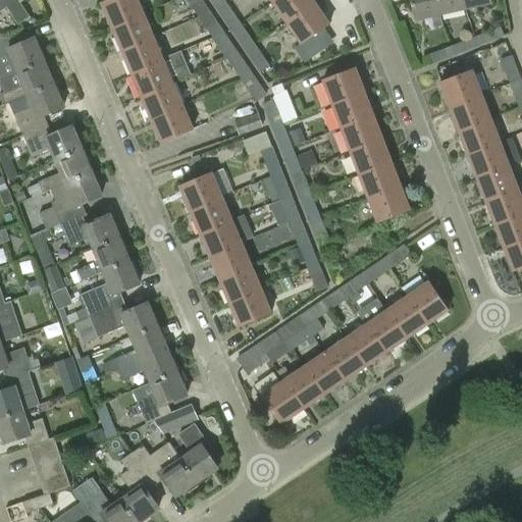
[(0,0),(0,12),(6,8),(17,25),(30,17),(17,0),(0,0)]
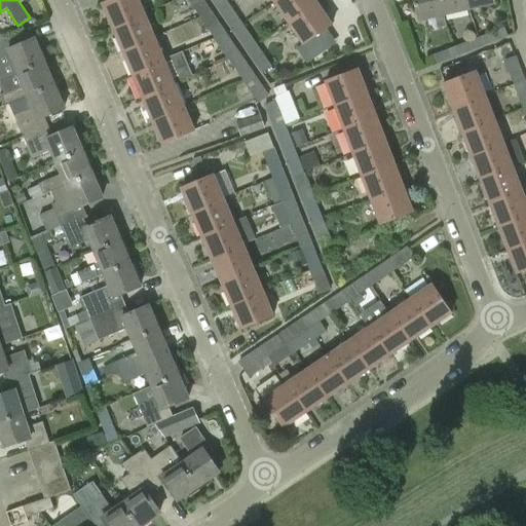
[(111,28),(144,14),(138,0),(110,0),(101,4),(111,28)]
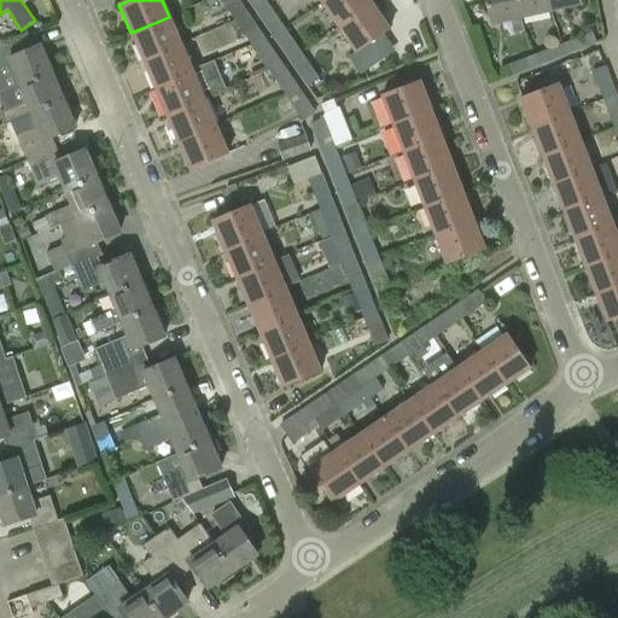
[(221,0),(235,21),(249,15),(238,0),(221,0)]
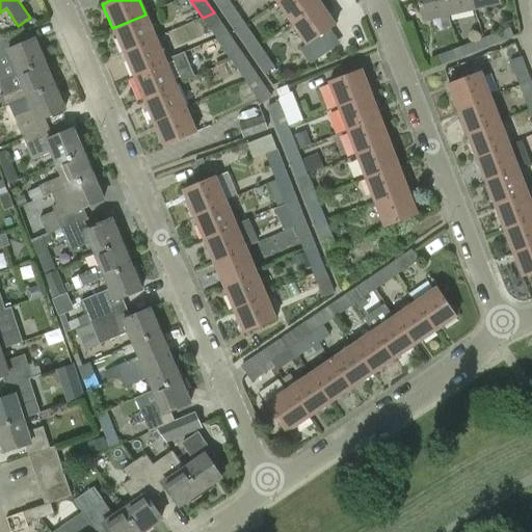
[(228,0),(212,0),(219,10),(231,3),(228,0)]
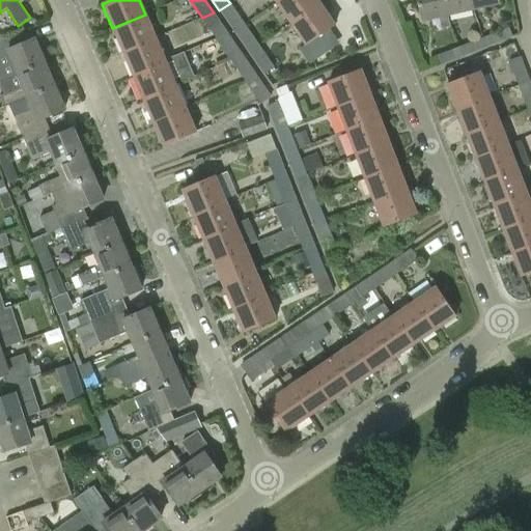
[(290,24),(319,4),(316,0),(279,0),(276,2),(290,24)]
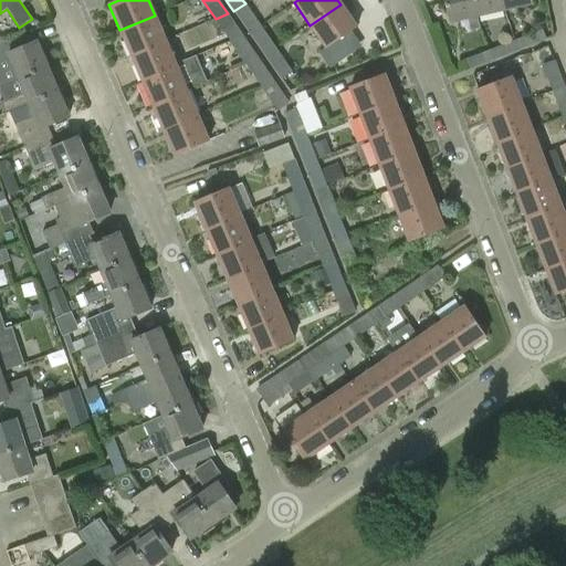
[(481,29),(478,17),(473,0),(444,0),(450,22),(469,19),(472,31),(481,29)]
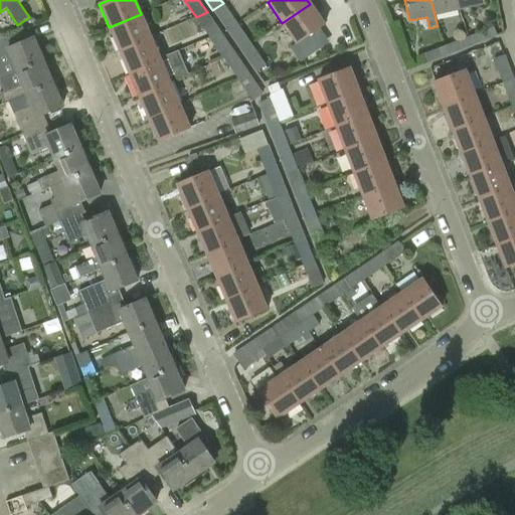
[(456,0),(431,0),(435,15),(459,9),(456,0)]
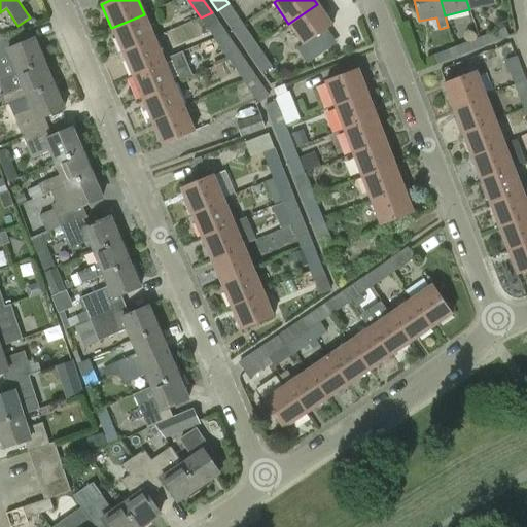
[(466,0),(469,9),(495,4),(493,0),(466,0)]
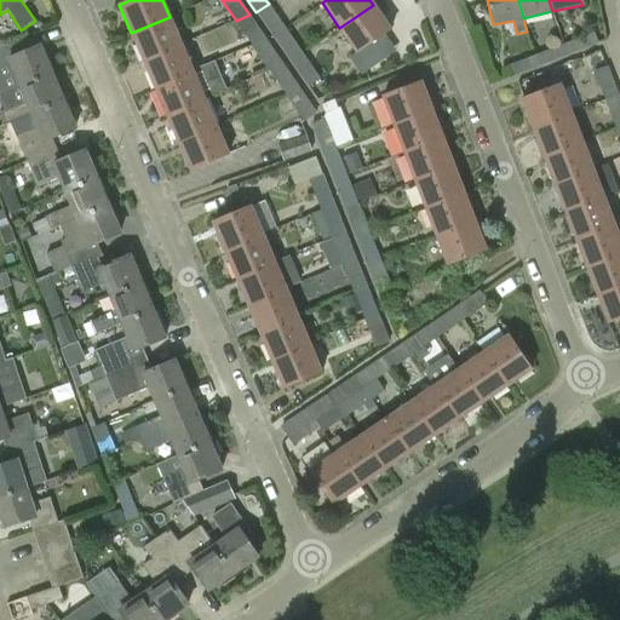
[(269,4),(256,12),(273,36),(285,28),(269,4)]
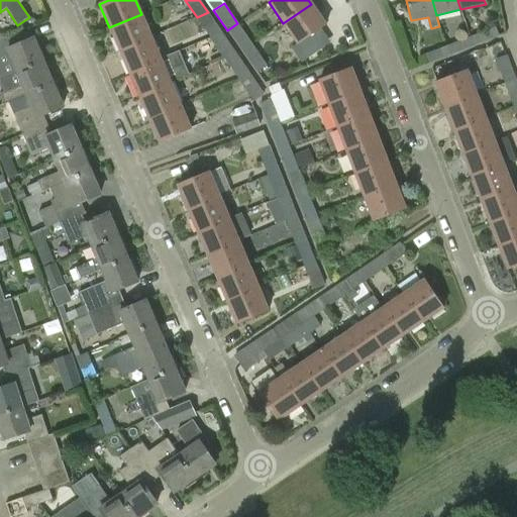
[(330,43),(320,28),(326,25),(311,4),(283,23),(297,43),(290,47),(301,64),(330,43)]
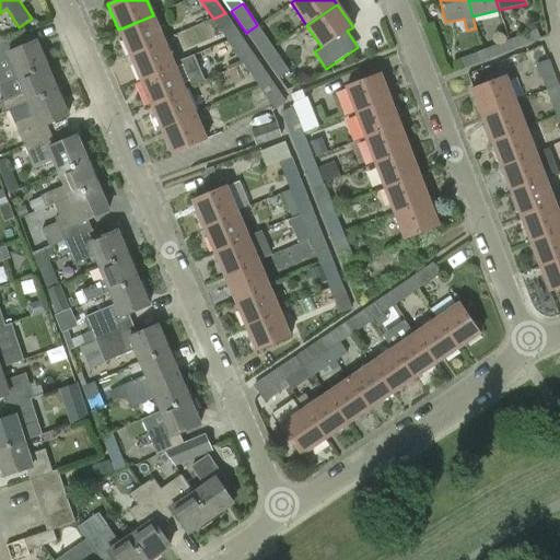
[(213,19),(229,42),(241,36),(225,13),(213,19)]
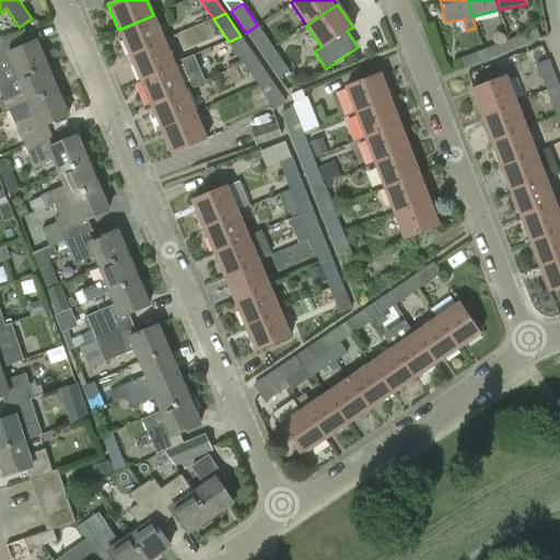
[(118,30),(129,55),(164,39),(153,15),(118,30)]
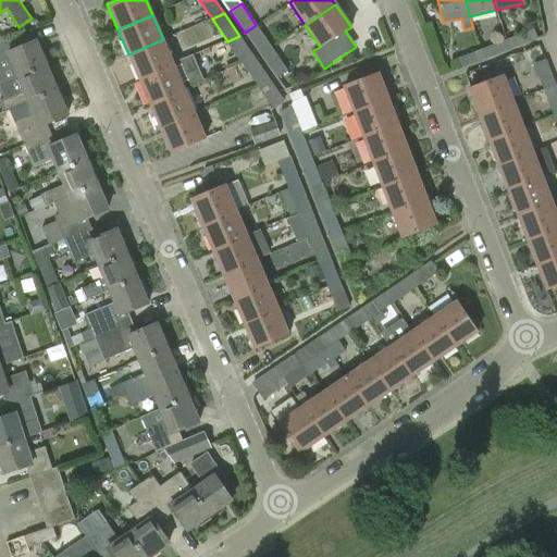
[(256,25),(245,33),(260,56),(271,48),(256,25)]
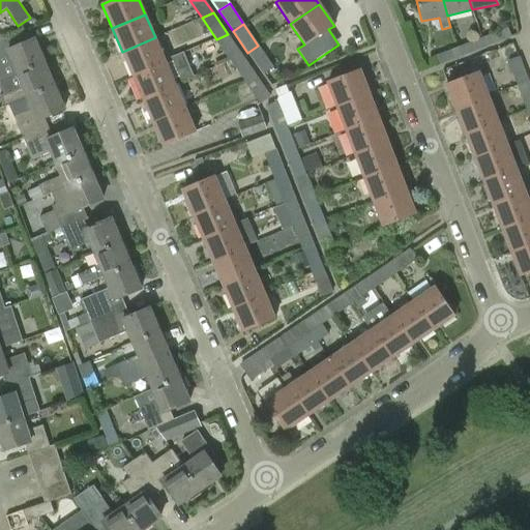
[(507,27),(478,38),(480,49),(510,37),(507,27)]
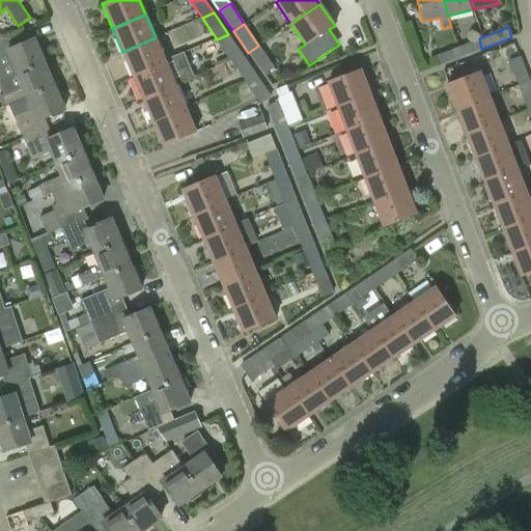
[(0,81),(45,62),(34,38),(33,38),(29,29),(0,42),(0,81)]
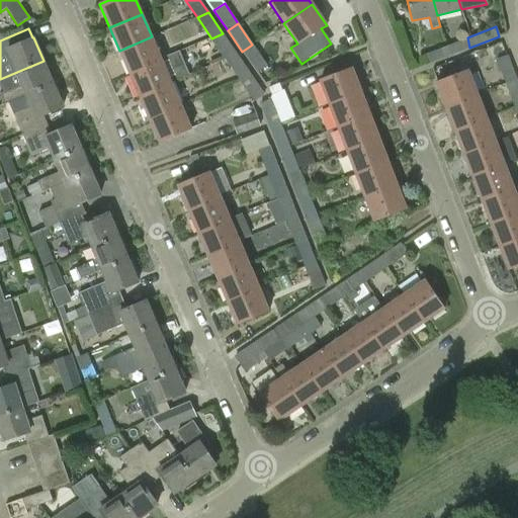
[(224,56),(226,59),(237,55),(223,33),(211,38),(224,56)]
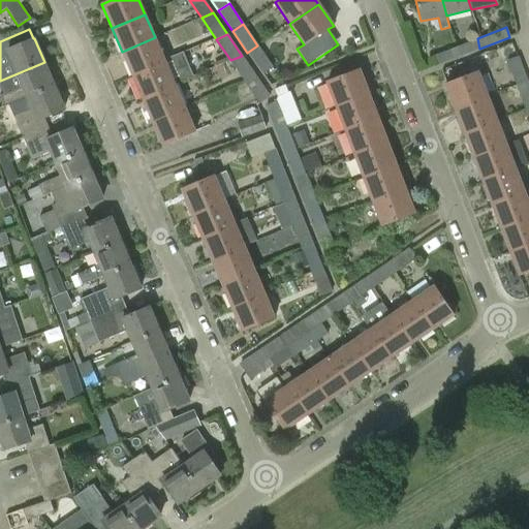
[(155,37),(122,52),(132,74),(164,61),(164,60),(155,37)]
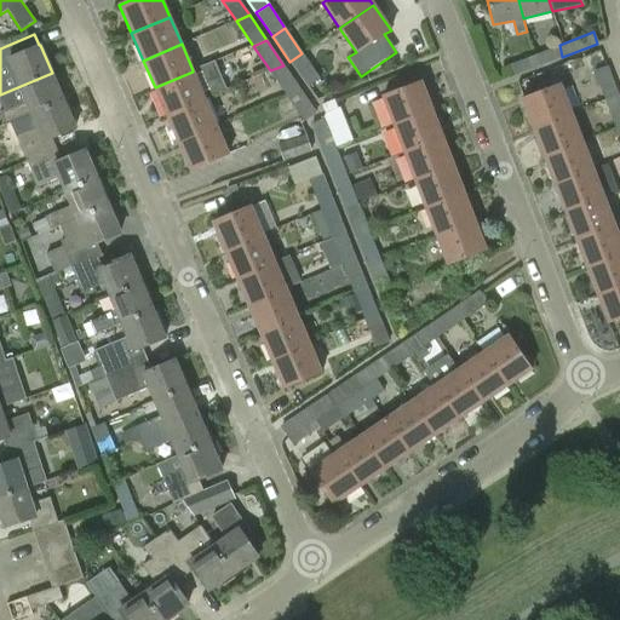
[(562,57),(560,45),(532,56),(534,68),(562,57)]
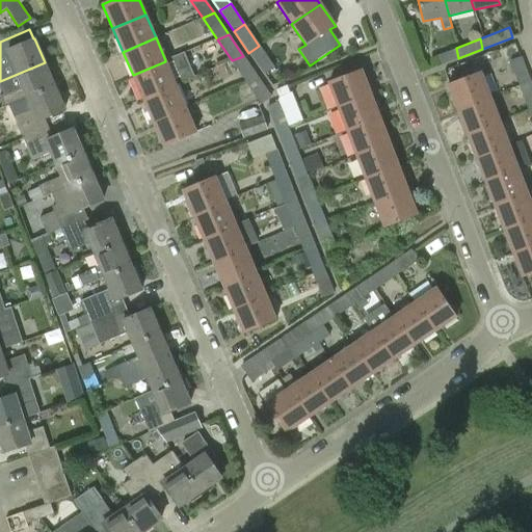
[(259,46),(248,53),(264,76),(274,68),(259,46)]
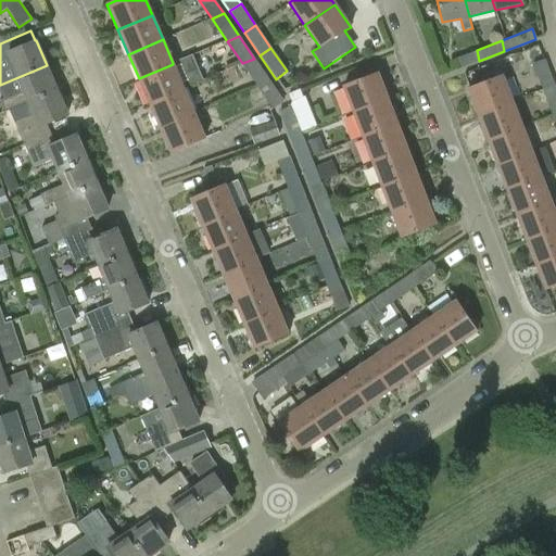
[(479,61),(477,50),(455,59),(459,68),(479,61)]
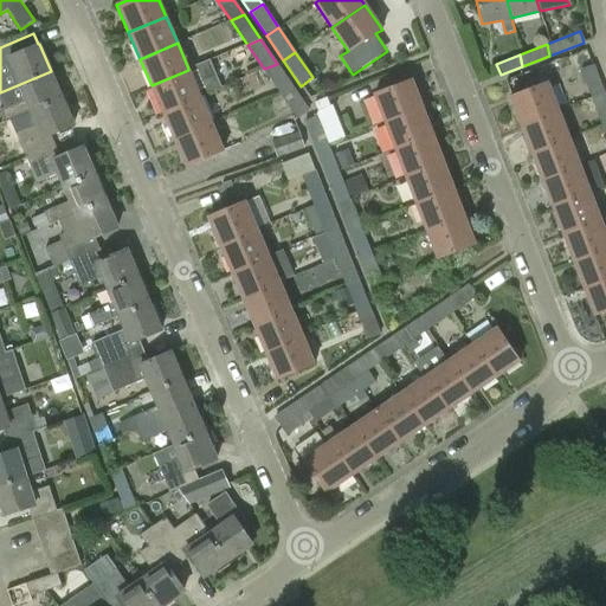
[(188,70),(152,85),(162,113),(200,97),(221,88),(210,60),(188,69),(188,70)]
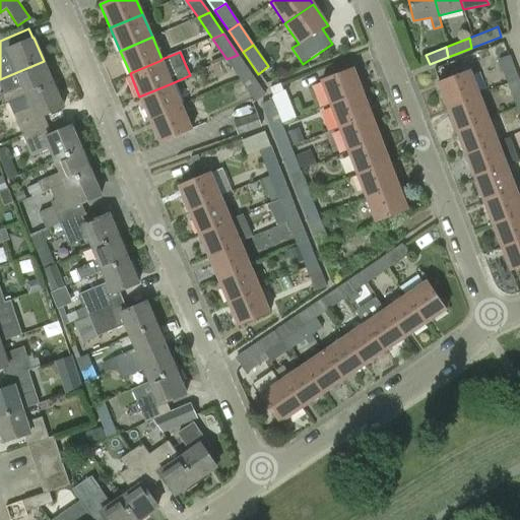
[(226,59),(235,70),(245,65),(238,55),(226,59)]
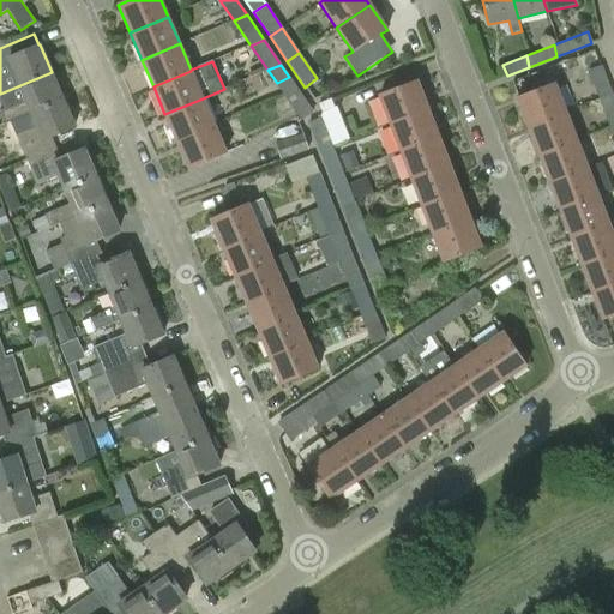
[(248,78),(268,70),(265,66),(246,73),(248,78)]
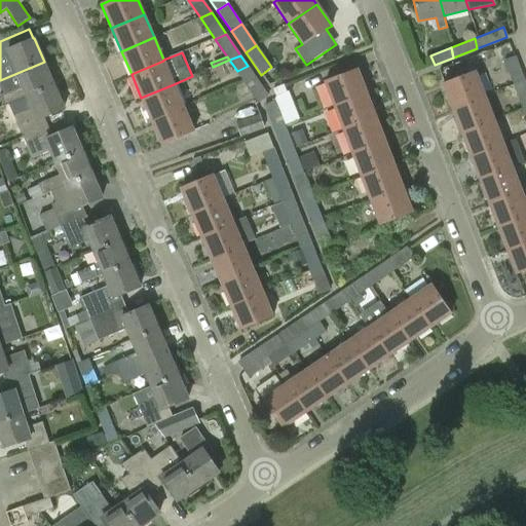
[(524,80),(515,57),(503,62),(513,84),(524,80)]
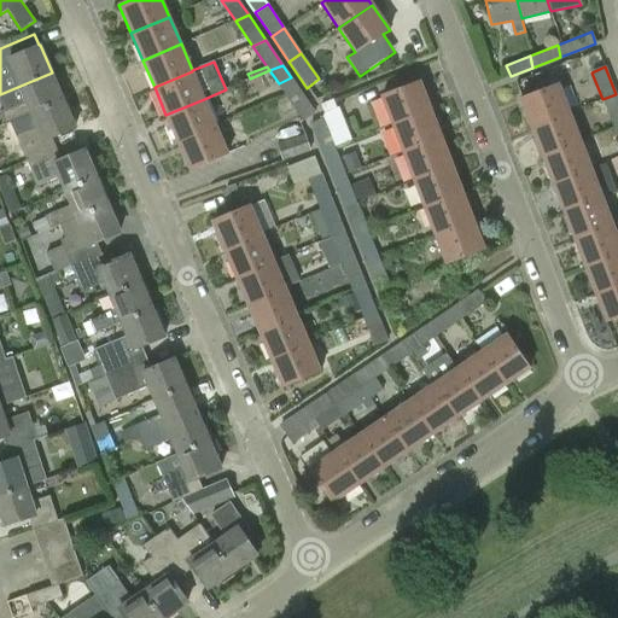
[(0,112),(5,124),(31,114),(31,115),(63,100),(52,73),(0,94),(0,98),(5,110),(0,111),(0,112)]
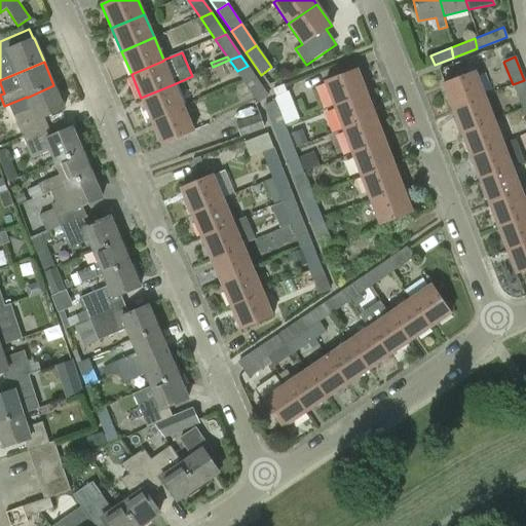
[(333,106),(367,94),(357,69),(324,82),(333,106)]
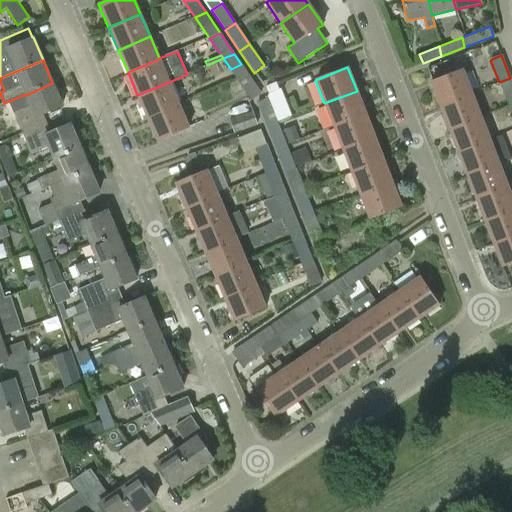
[(430,82),(439,106),(472,93),(463,69),(430,82)]
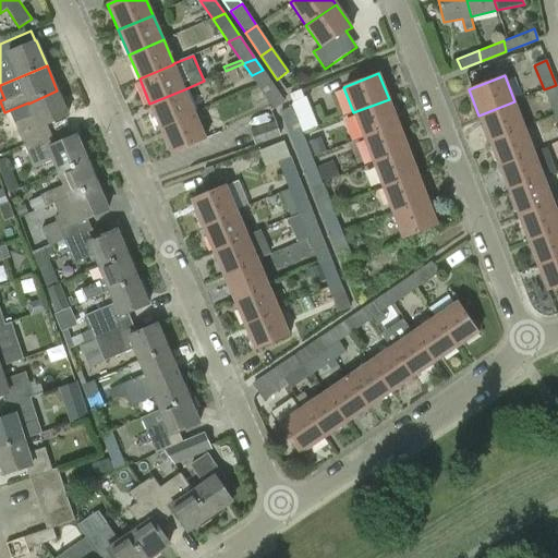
[(270,82),(257,87),(274,110),(284,102),(270,82)]
